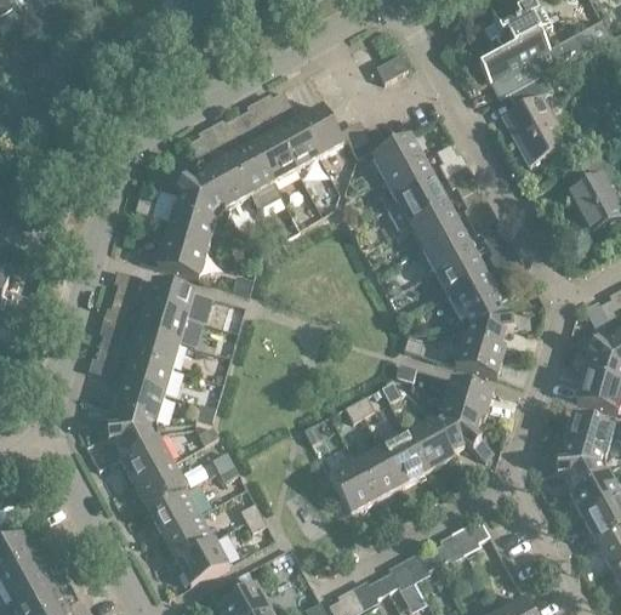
[(0,0),(0,15),(11,9),(6,0),(0,0)]
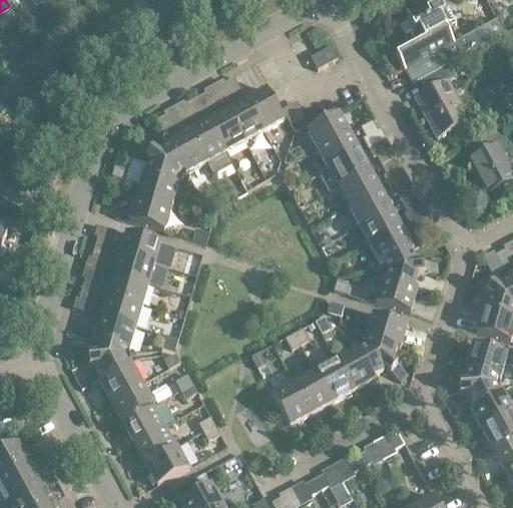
[(420,78),(449,62),(505,31),(497,17),(451,42),(444,29),(456,22),(449,10),(445,12),(437,0),(421,0),(405,9),(409,15),(407,16),(414,29),(406,33),(412,45),(397,53),(405,69),(412,65),(419,79),(420,78)]
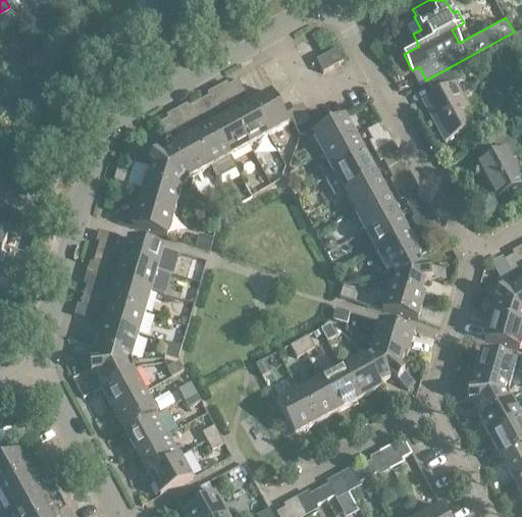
[(117,22),(107,28),(114,41),(124,36),(117,22)]
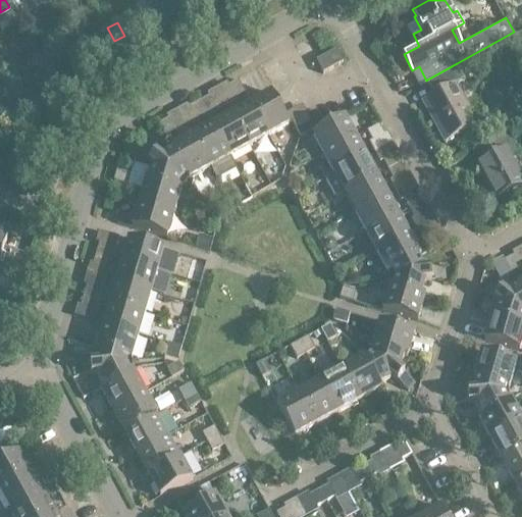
[(335,47),(323,54),(316,57),(323,70),(343,59),(335,47)]
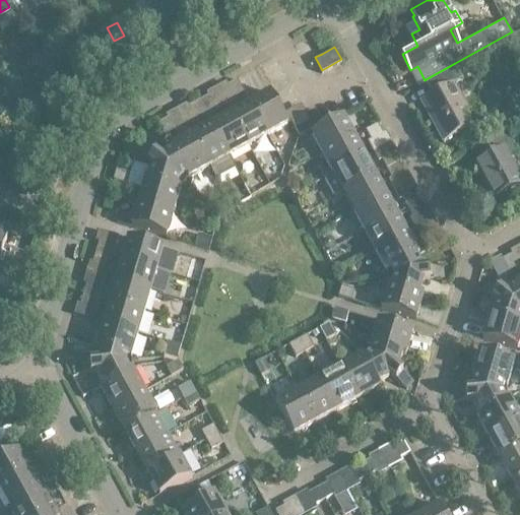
[(462,75),(455,63),(426,79),(432,91),(424,95),(435,117),(432,118),(444,139),(467,126),(458,110),(466,106),(453,80),(462,75)]
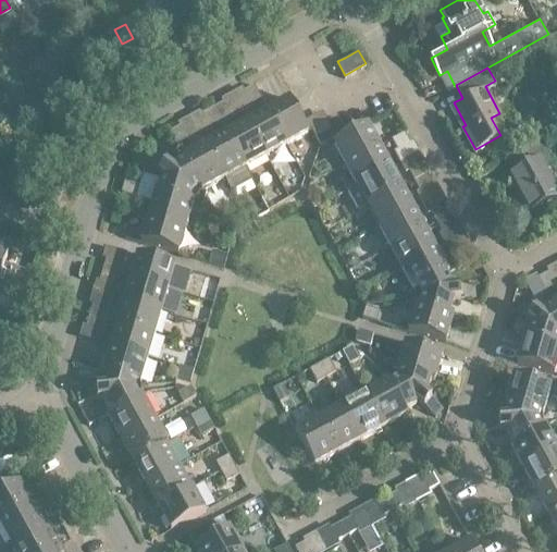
[(244,88),(251,101),(261,96),(254,83),(244,88)]
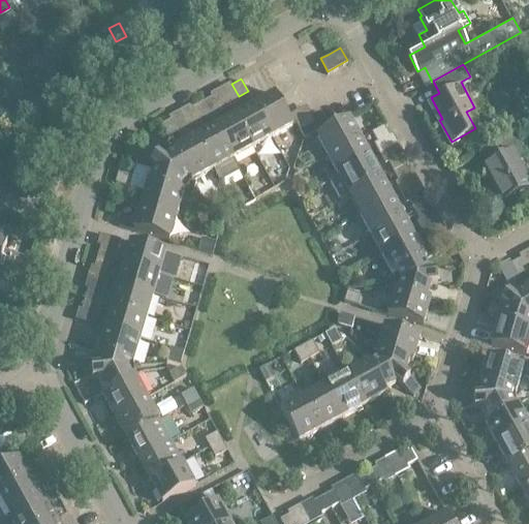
[(274,91),(254,102),(272,134),(292,123),(274,91)]
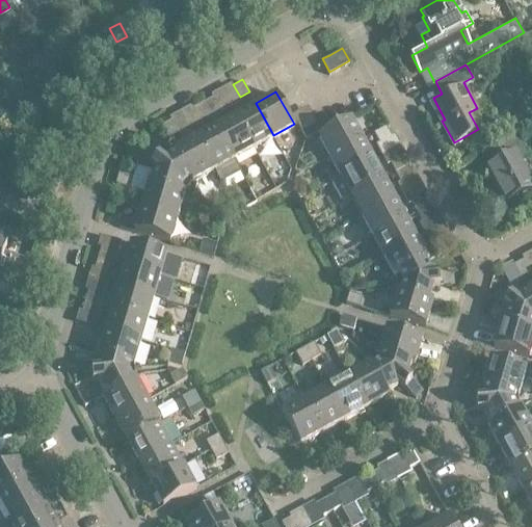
[(213,95),(204,100),(210,112),(219,107),(213,95)]
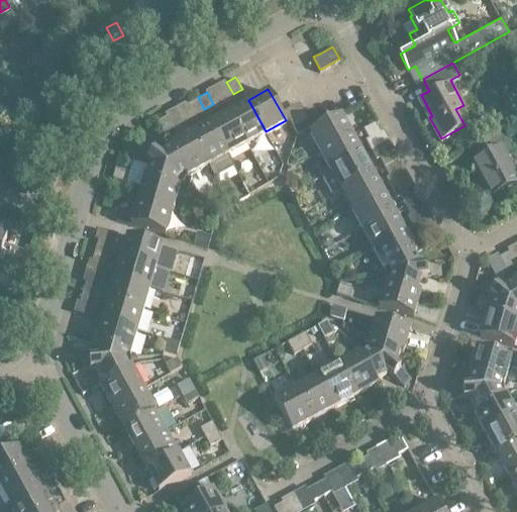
[(204,109),(198,97),(189,102),(195,114),(204,109)]
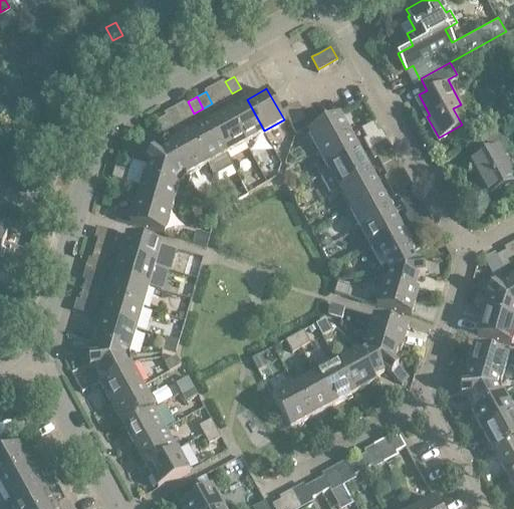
[(264,131),(247,99),(229,109),(246,141),(264,131)]
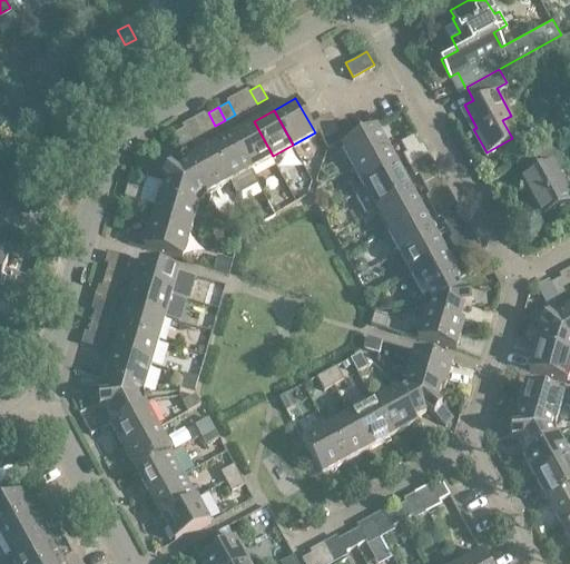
[(15,119),(9,140),(19,142),(25,121),(15,119)]
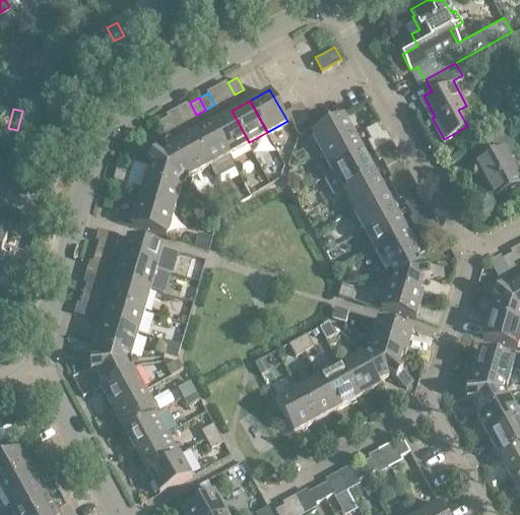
[(249,142),(232,111),(212,121),(230,152),(249,142)]
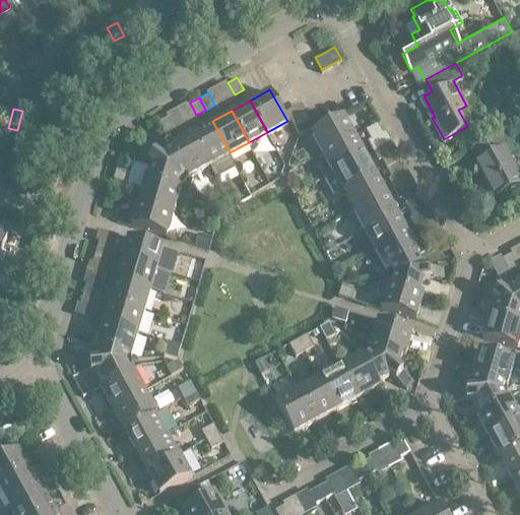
[(290,119),(295,126),(309,118),(305,111),(290,119)]
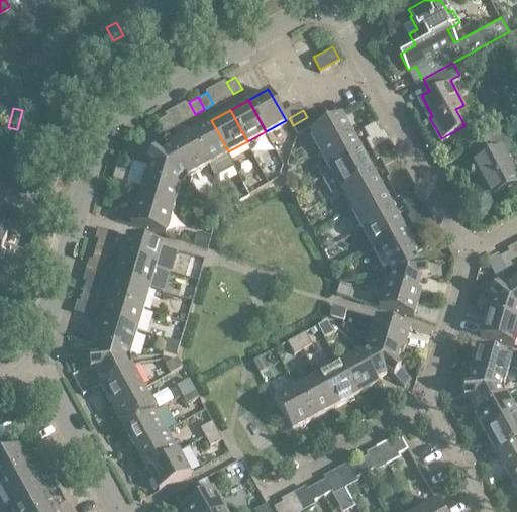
[(352,133),(341,113),(310,130),(320,149),(352,133)]
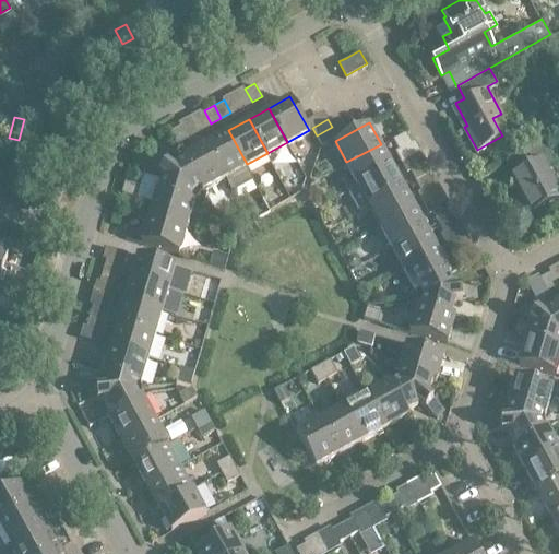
[(170,129),(177,142),(187,137),(180,124),(170,129)]
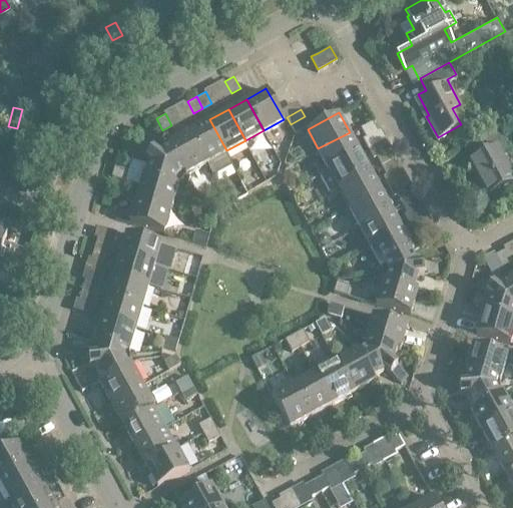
[(309,124),(305,116),(291,124),(295,131),(309,124)]
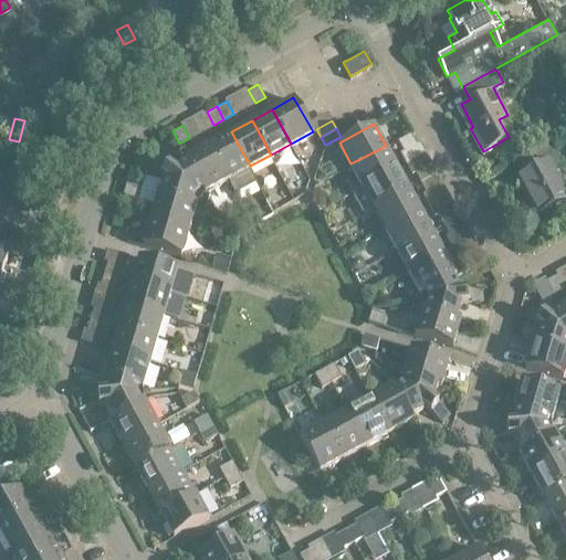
[(250,166),(231,131),(210,143),(229,178),(236,189),(257,178),(250,166)]
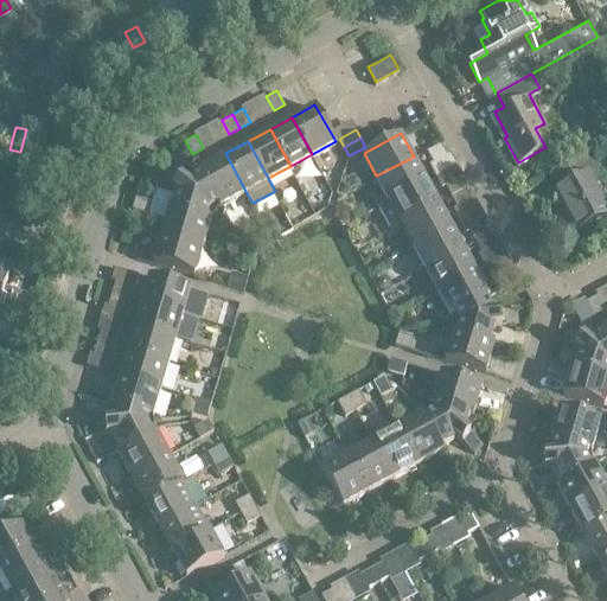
[(427,148),(433,159),(447,152),(441,141),(427,148)]
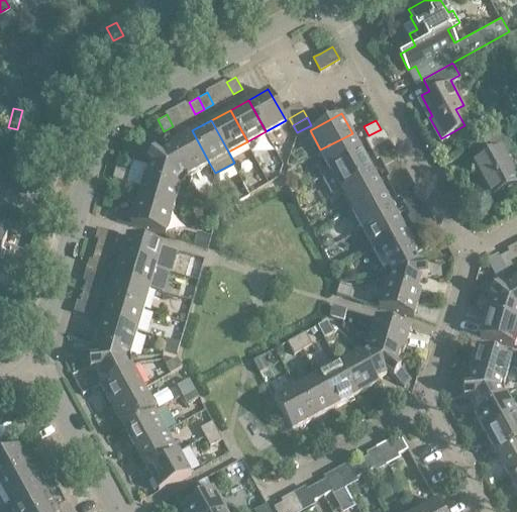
[(503,127),(474,143),(480,156),(473,160),(492,195),(493,195),(492,194),(516,180),(516,176),(506,157),(516,150),(503,127)]
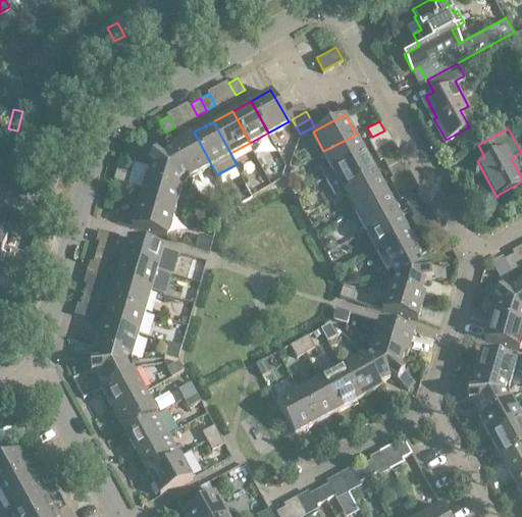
[(211,164),(194,132),(170,145),(171,148),(173,148),(187,173),(186,173),(188,176),(211,164)]
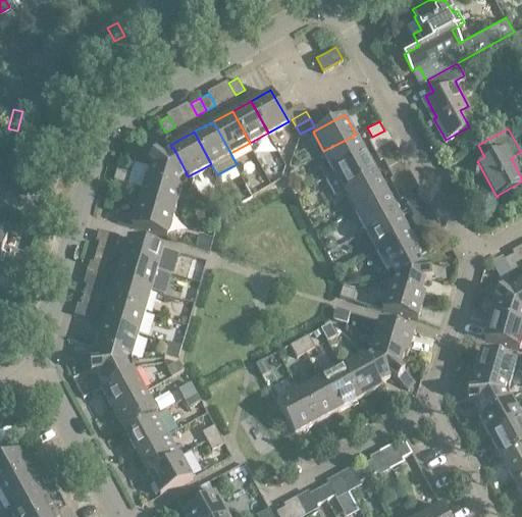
[(366,154),(356,135),(323,151),(334,171),(366,154)]
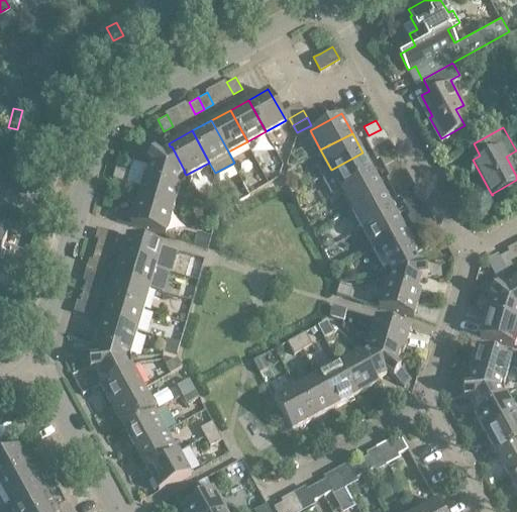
[(151,162),(147,175),(147,176),(176,184),(176,183),(178,176),(184,172),(185,172),(172,146),(170,146),(159,154),(143,141),(136,149),(151,162)]
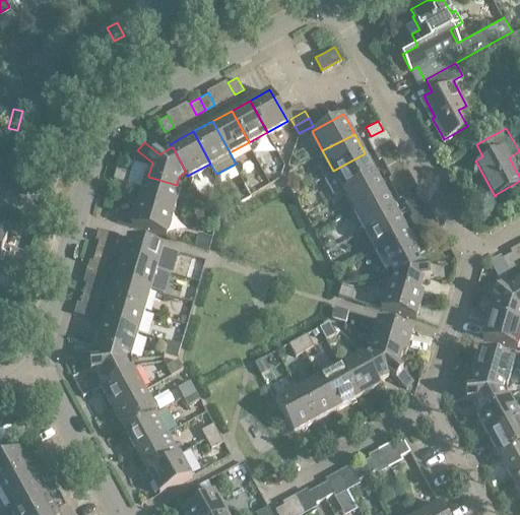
[(382,156),(387,166),(399,159),(394,150),(382,156)]
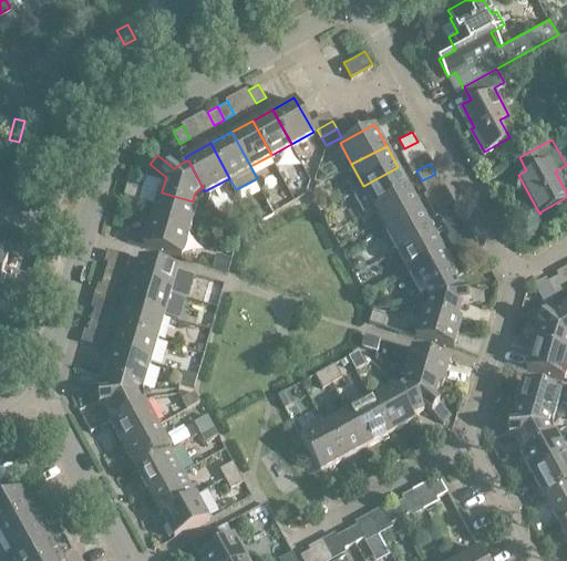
[(409,188),(398,167),(363,186),(354,190),(366,211),(374,207),(409,188)]
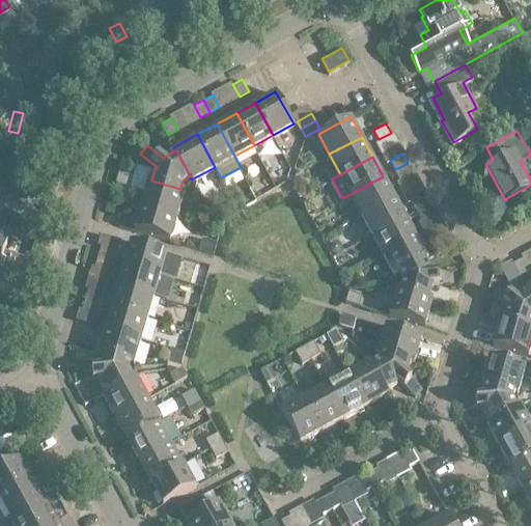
[(413,171),(408,163),(395,169),(400,178),(413,171)]
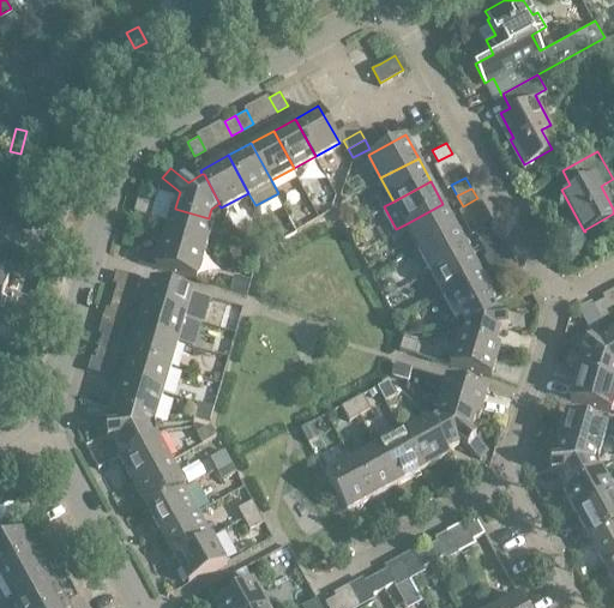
[(154,202),(137,197),(133,210),(149,215),(154,202)]
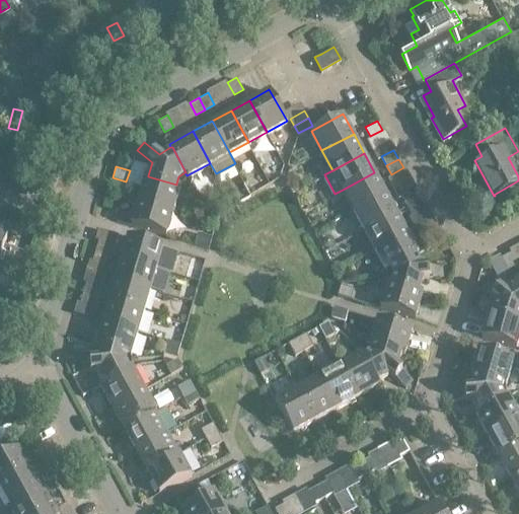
[(384,191),(374,172),(343,190),(353,208),(384,191)]
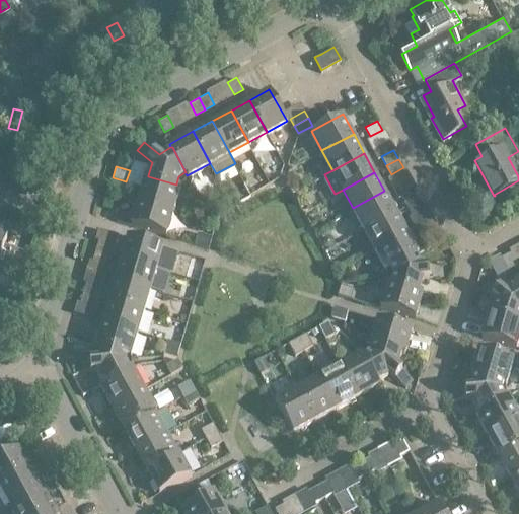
[(145,174),(138,199),(172,209),(179,186),(176,184),(176,185),(148,176),(148,175),(145,174)]
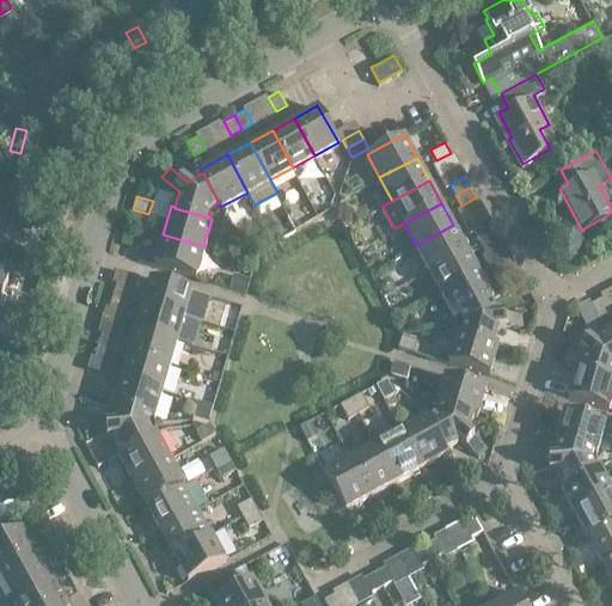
[(475,230),(481,240),(495,232),(489,222),(475,230)]
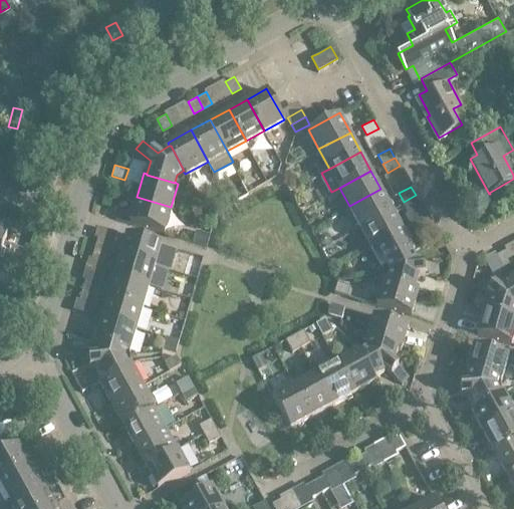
[(392,208),(380,189),(349,206),(360,225),(392,208)]
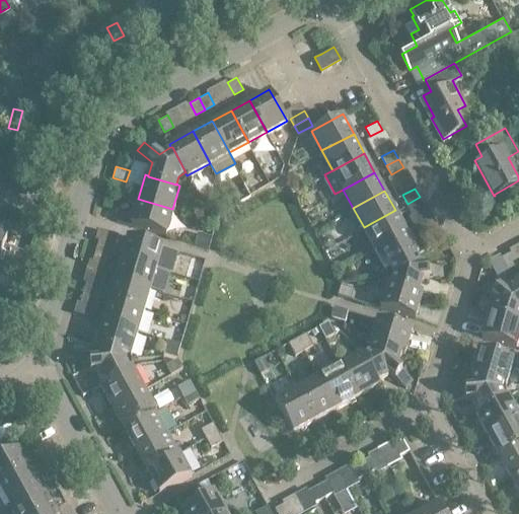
[(425,206),(420,197),(408,204),(413,213),(425,206)]
